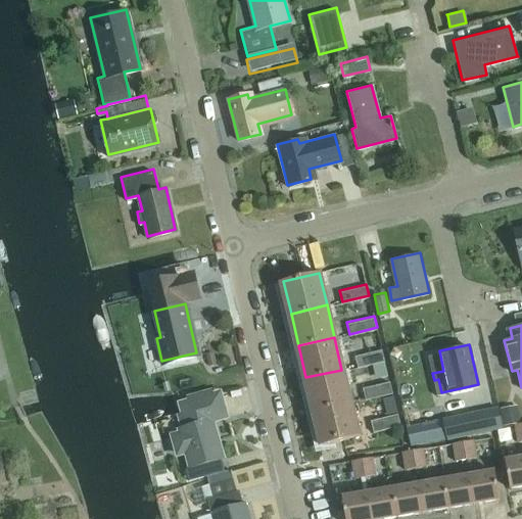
[(381,347),(354,355),(358,366),(384,359),(381,347)]
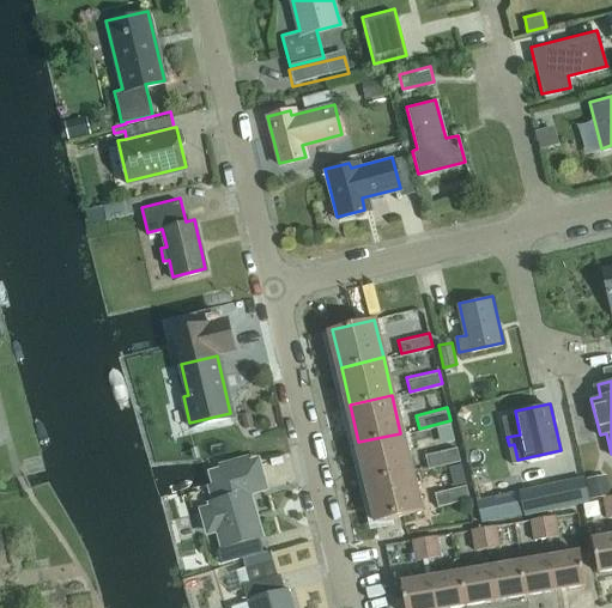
[(367,479),(408,469),(400,433),(358,442),(367,479)]
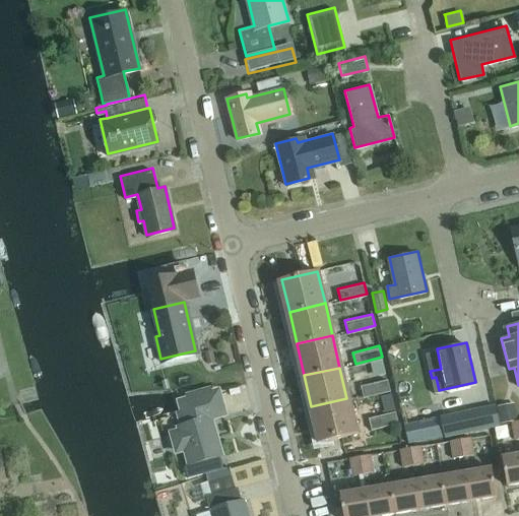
[(387,378),(361,384),(363,395),(390,389),(387,378)]
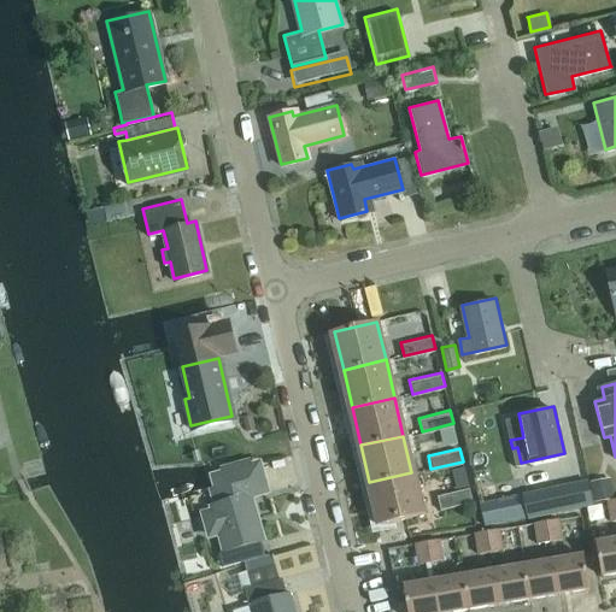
[(258,459),(252,462),(248,453),(220,460),(221,468),(207,470),(217,500),(211,501),(212,504),(197,508),(205,537),(220,533),(224,548),(260,537),(248,493),(265,488),(258,459)]
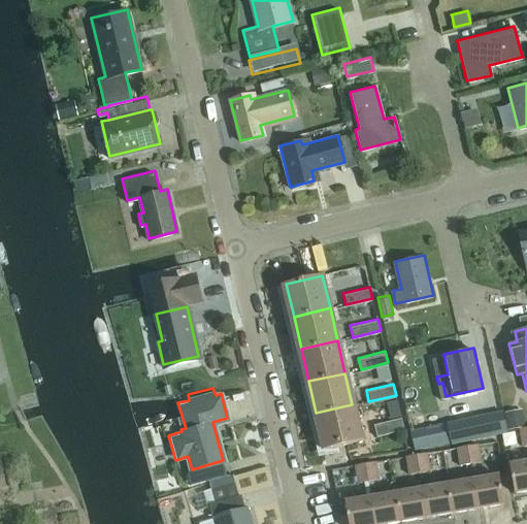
[(389,416),(400,413),(397,397),(386,399),(389,416)]
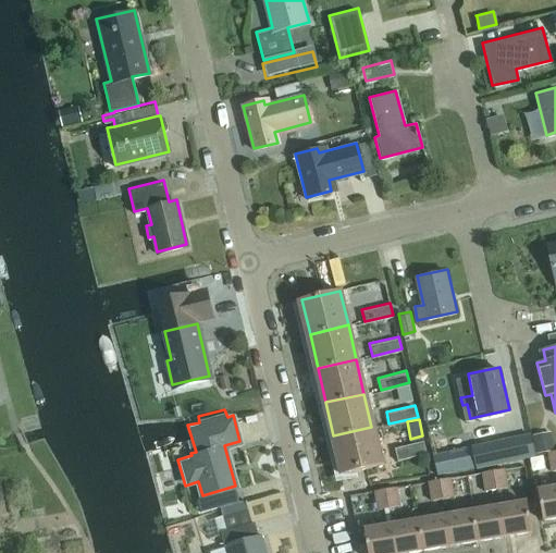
[(371,427),(333,435),(342,470),(380,462),(371,427)]
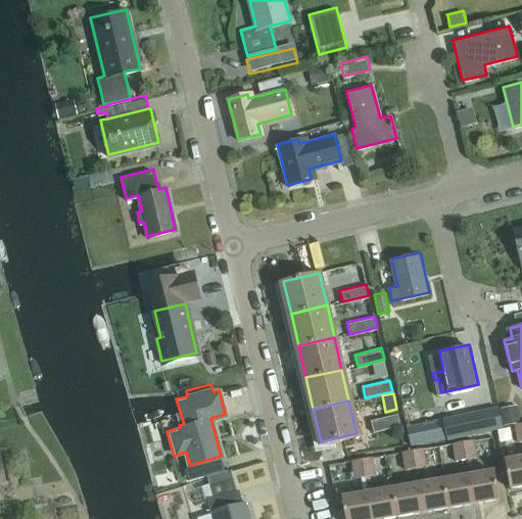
[(446,436),(486,428),(482,409),(442,417),(446,436)]
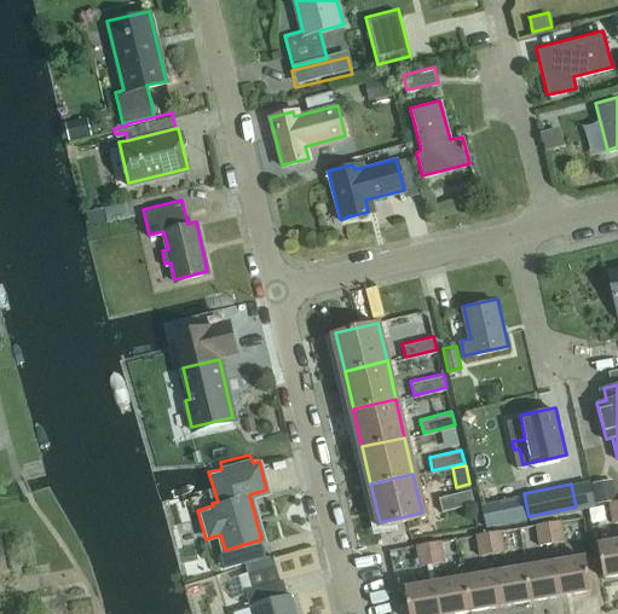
[(471,487),(439,494),(442,509),(474,500),(471,487)]
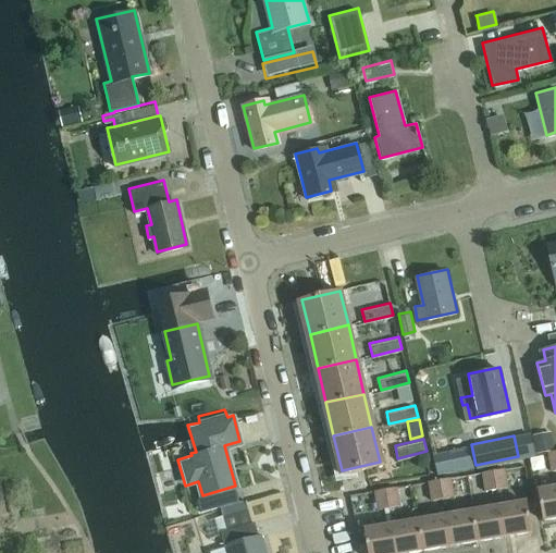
[(493,468),(496,487),(507,484),(504,466),(493,468)]
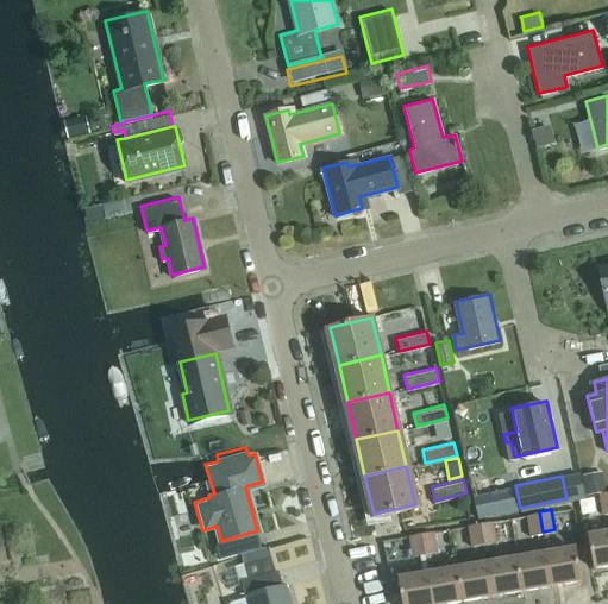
[(543,532),(539,511),(527,514),(530,534),(543,532)]
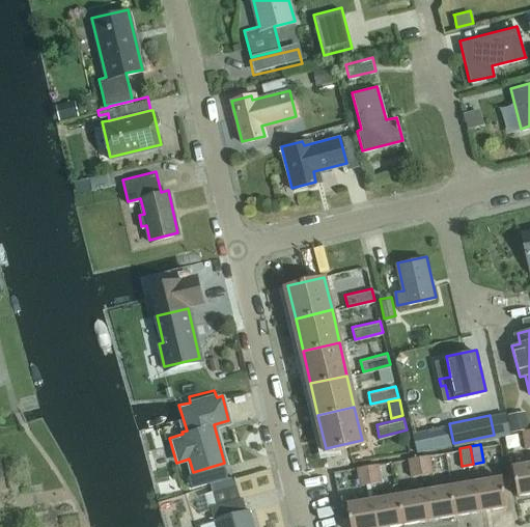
[(418,454),(421,473),(433,471),(429,453),(418,454)]
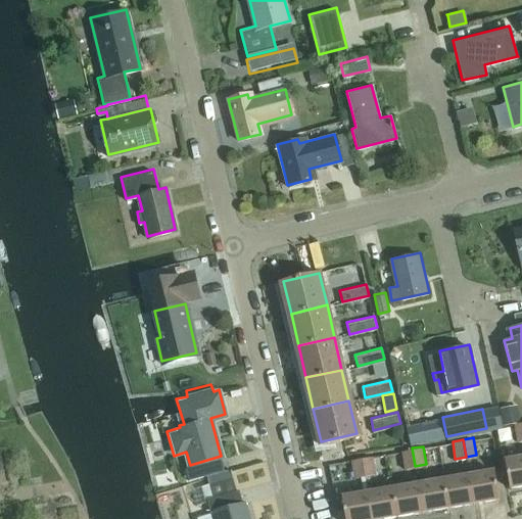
[(401,450),(405,467),(415,466),(412,447),(401,450)]
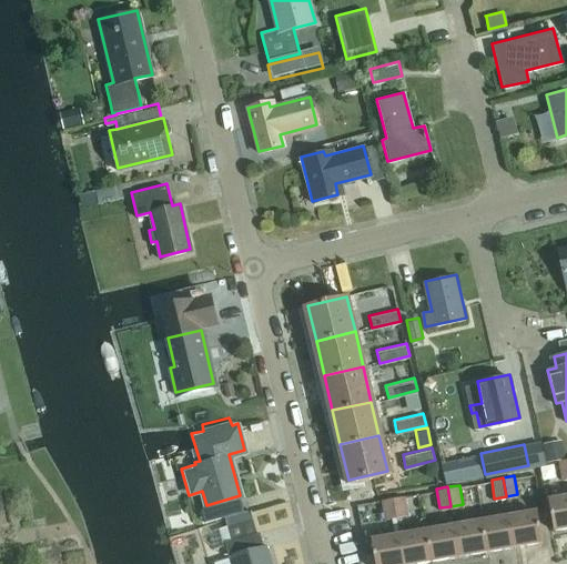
[(393,496),(395,515),(408,513),(405,494),(393,496)]
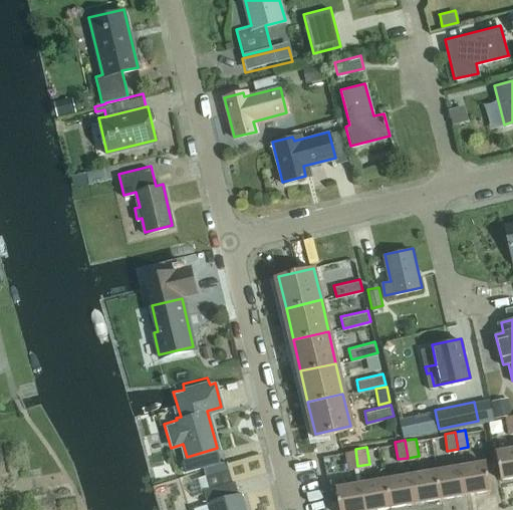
[(512,474),(512,447),(496,450),(500,477),(512,474)]
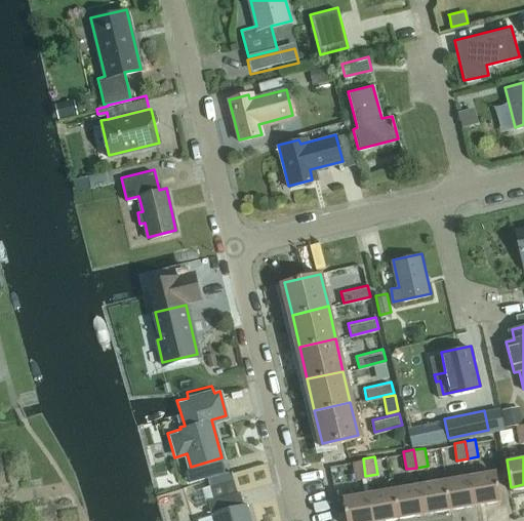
[(355,478),(365,476),(363,458),(352,461),(355,478)]
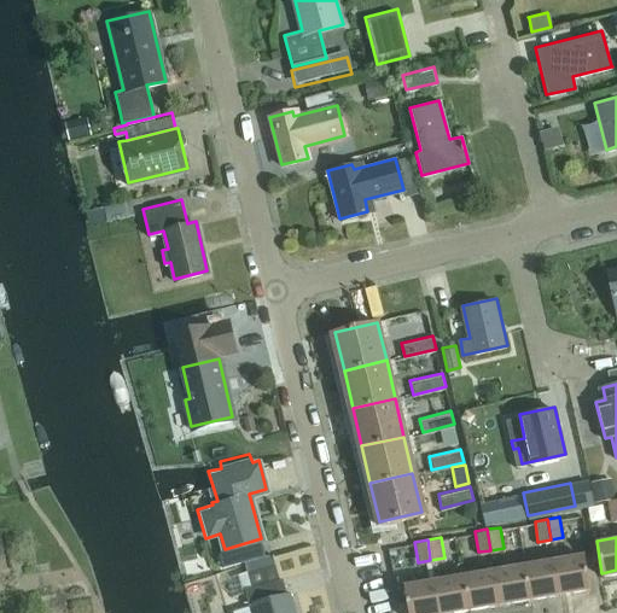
[(244,559),(250,584),(279,577),(274,562),(272,552),(244,559)]
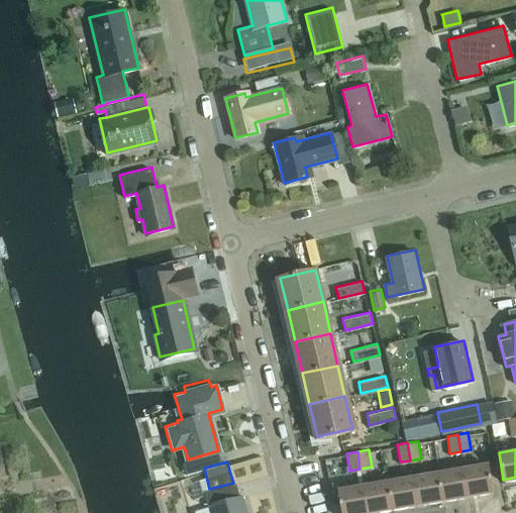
[(463,468),(468,495),(493,491),(488,463),(463,468)]
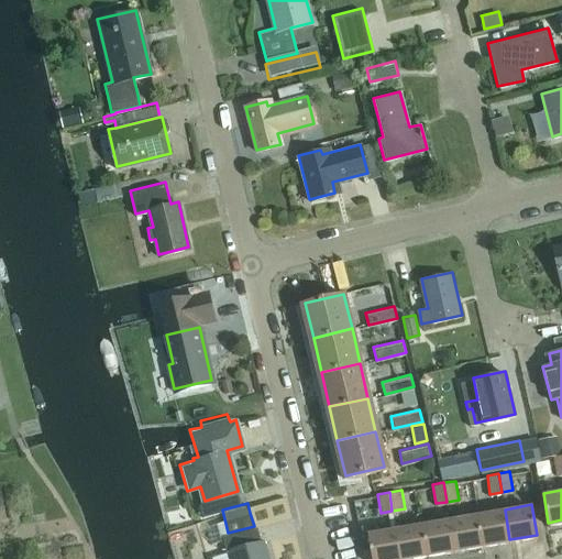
[(477,514),(482,545),(509,539),(505,510),(477,514)]
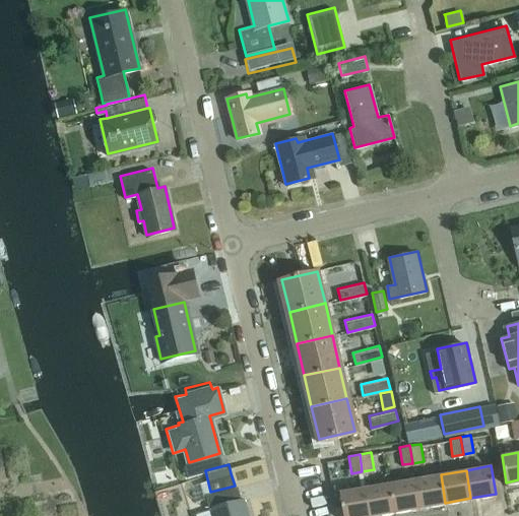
[(415,478),(420,507),(445,503),(441,474),(415,478)]
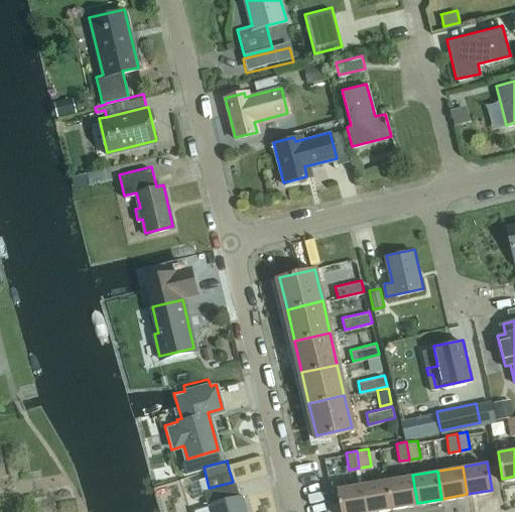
[(387,480),(392,507),(417,503),(412,475),(387,480)]
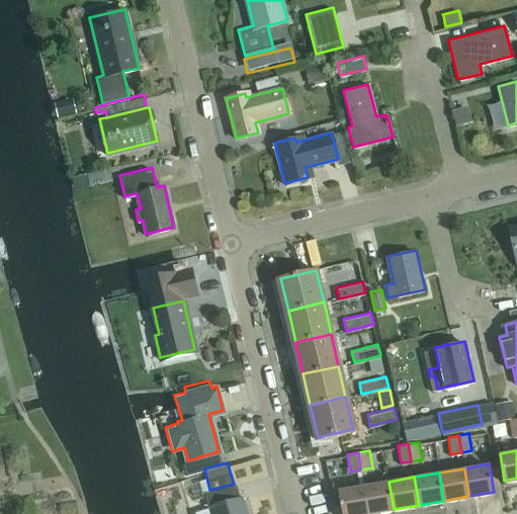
[(363,486),(368,513),(394,509),(389,482),(363,486)]
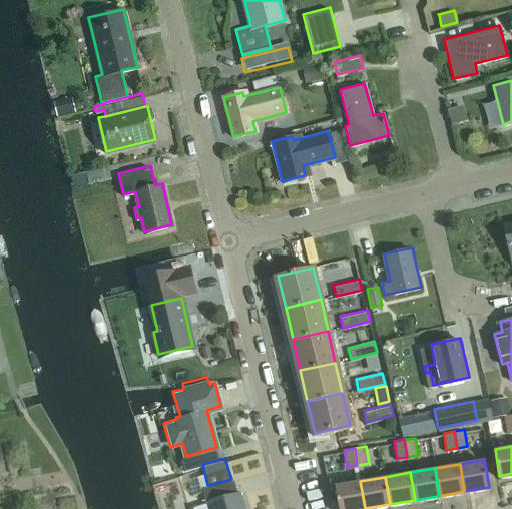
[(361,508),(365,508),(360,481),(335,485),(339,508),(361,508)]
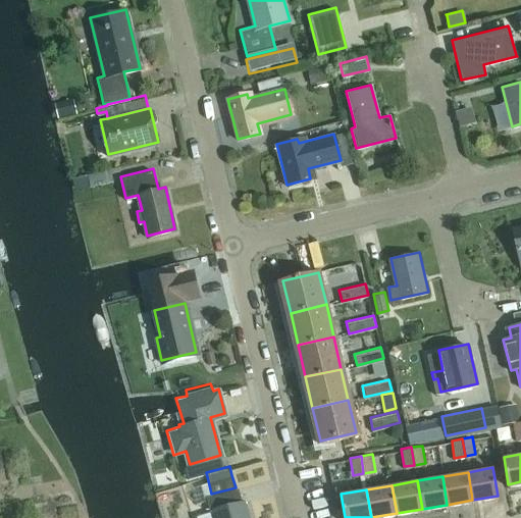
[(243,499),(208,509),(210,517),(251,517),(246,499),(243,499)]
